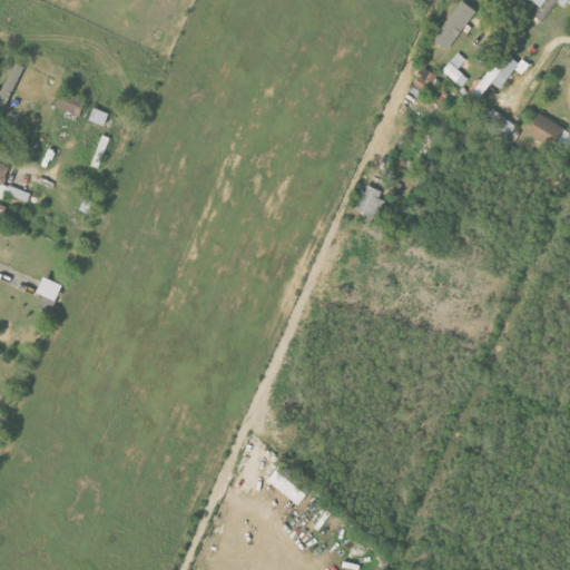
[(479,11),(462,0),(435,39),(451,50),(479,11)]
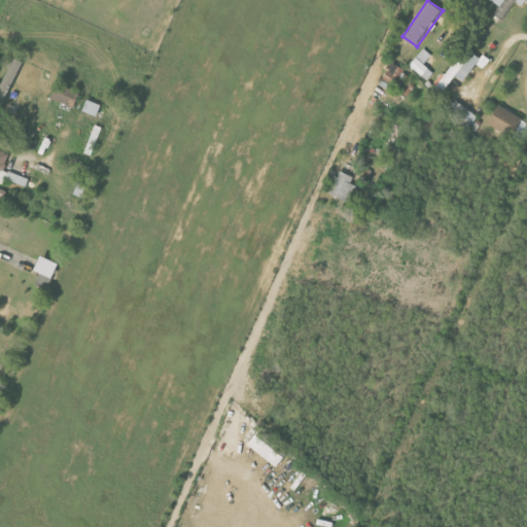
[(526,0),(490,0),(500,5),(494,15),(503,21),(516,1),(524,6),(526,0)]
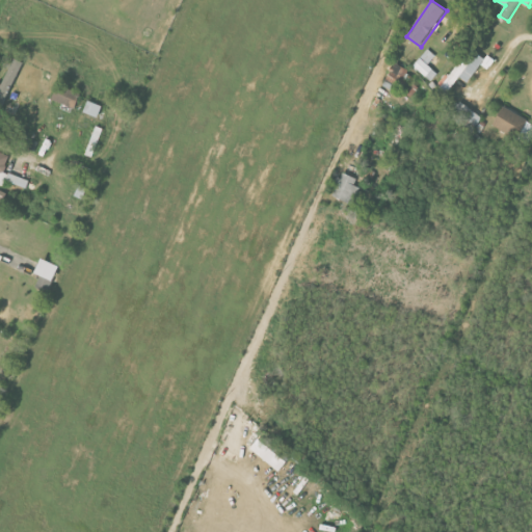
[(460,77),(468,83),(481,65),(488,71),(494,63),(471,46),(437,90),(446,97),(460,77)]
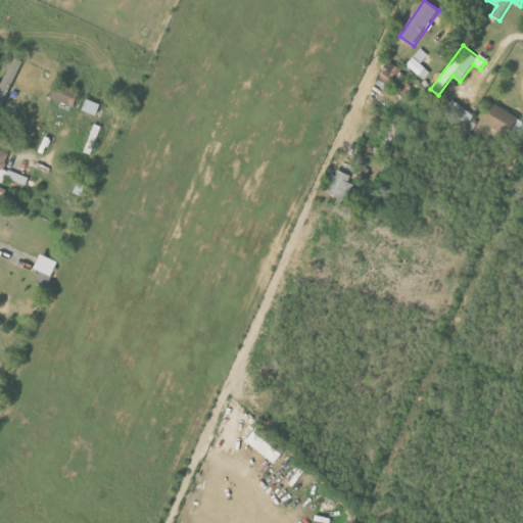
[(407,65),(425,80),(431,73),(421,64),(429,55),(420,48),(407,65)]
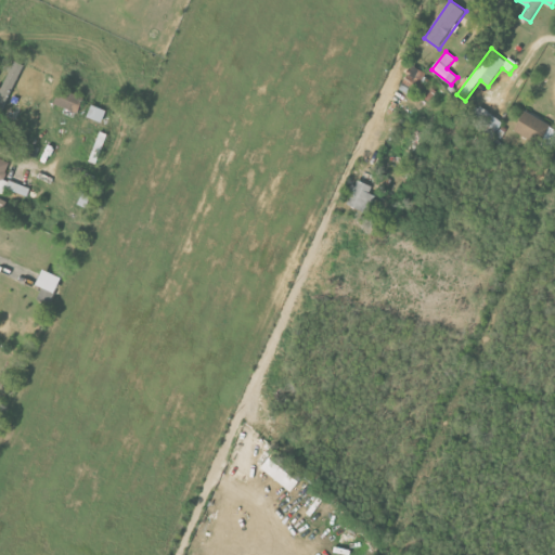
[(24,64),(14,61),(0,94),(0,113),(4,115),(24,64)]
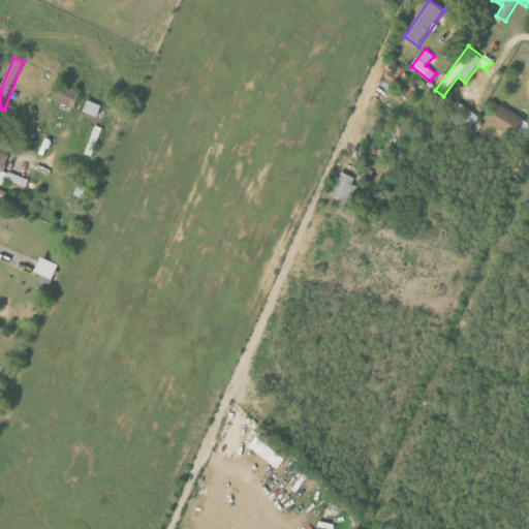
[(54,99),(75,109),(82,94),(59,85),(54,99)]
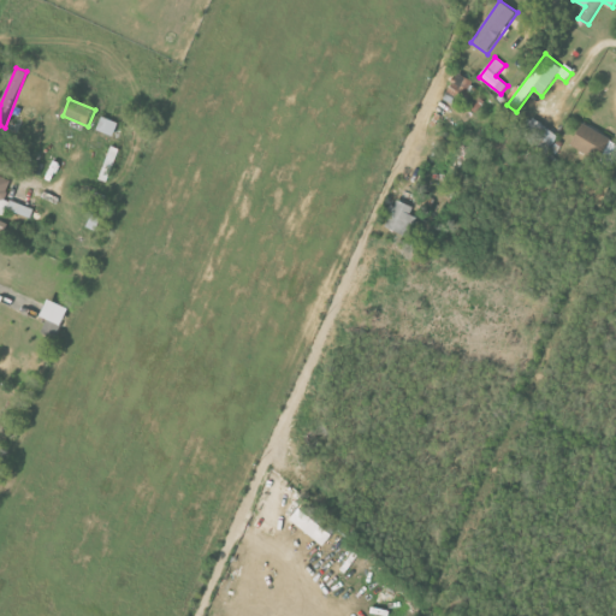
[(99,131),(116,137),(119,123),(102,118),(99,131)]
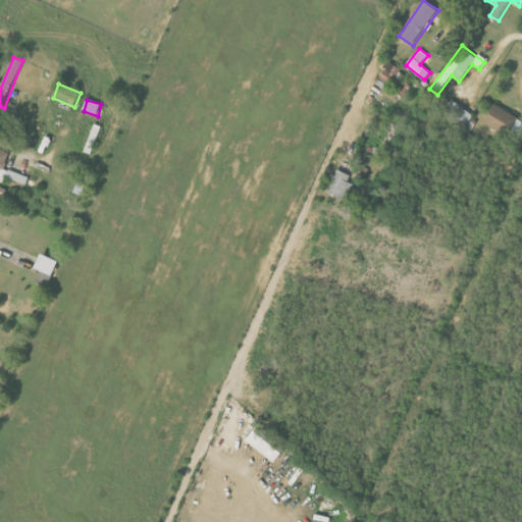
[(473,114),(449,100),(440,114),(465,128),(473,114)]
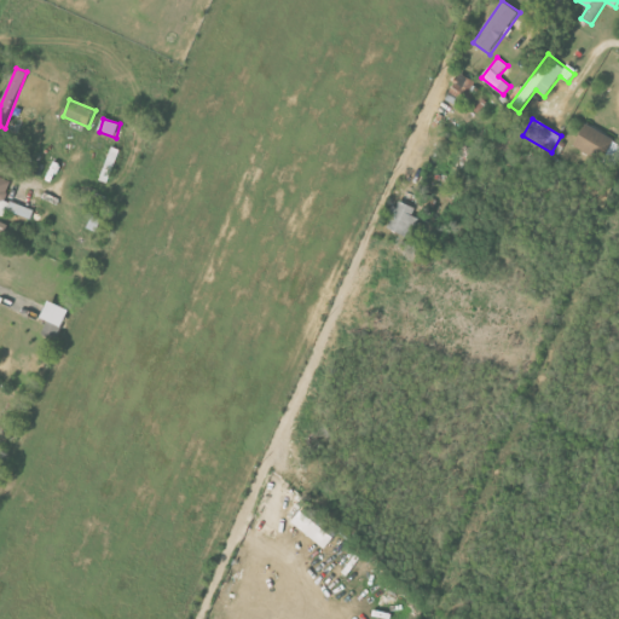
[(618,166),(618,140),(584,126),(574,150),(618,168),(618,166)]
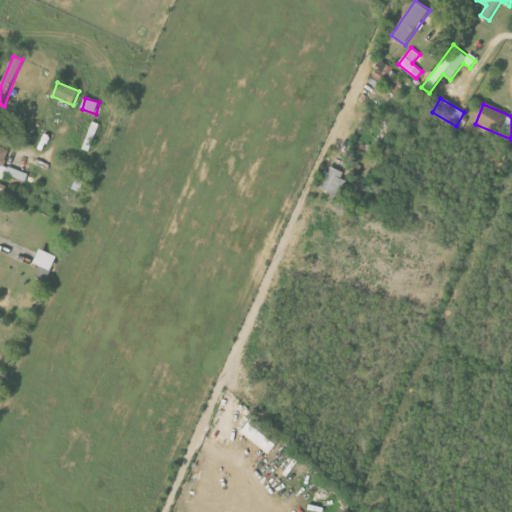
[(10,149),(0,146),(0,176),(1,174),(27,181),(29,173),(5,166),(10,149)]
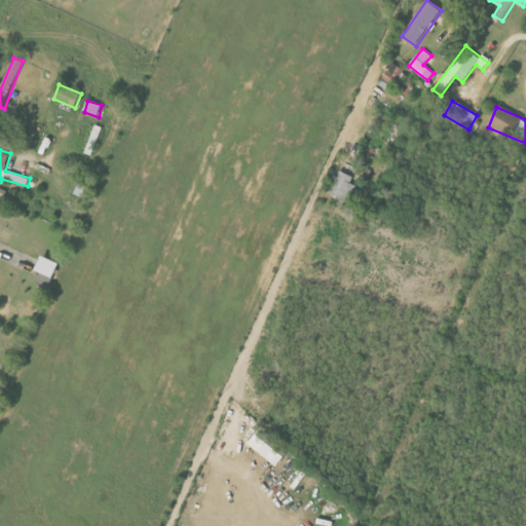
[(329,195),(350,202),(355,185),(350,184),(353,176),(337,171),(329,195)]
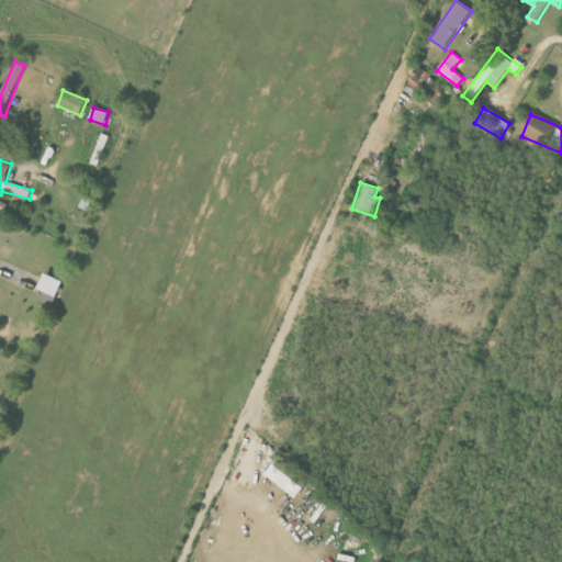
[(88,211),(92,200),(83,197),(79,208),(88,211)]
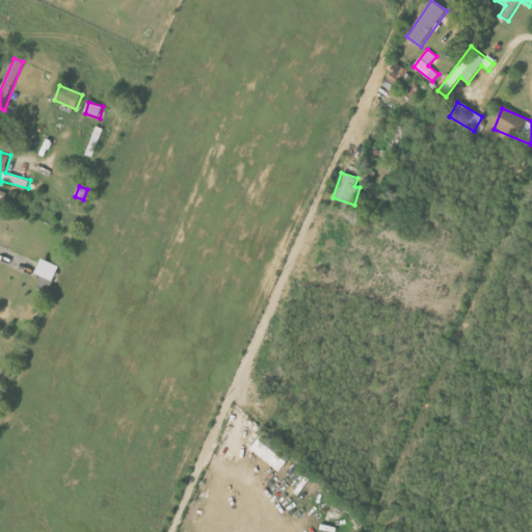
[(35,289),(52,293),(59,265),(43,261),(35,289)]
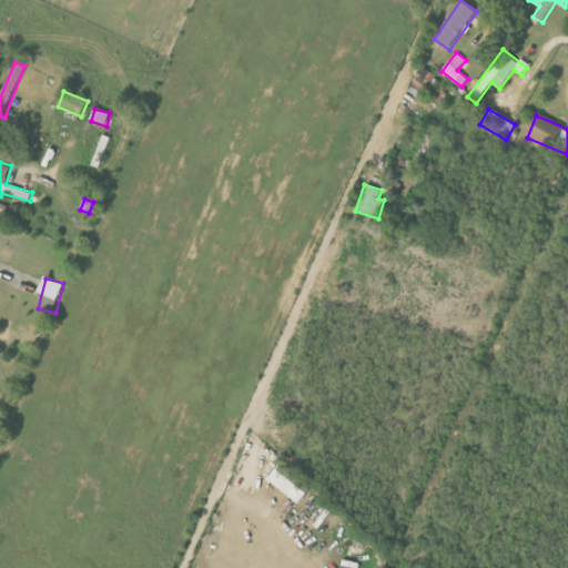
[(269,479),(298,504),(310,490),(280,465),(269,479)]
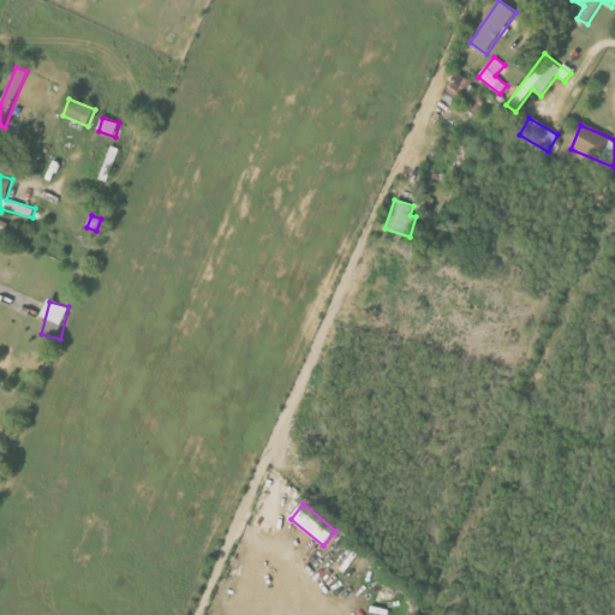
All buildings are outlined.
